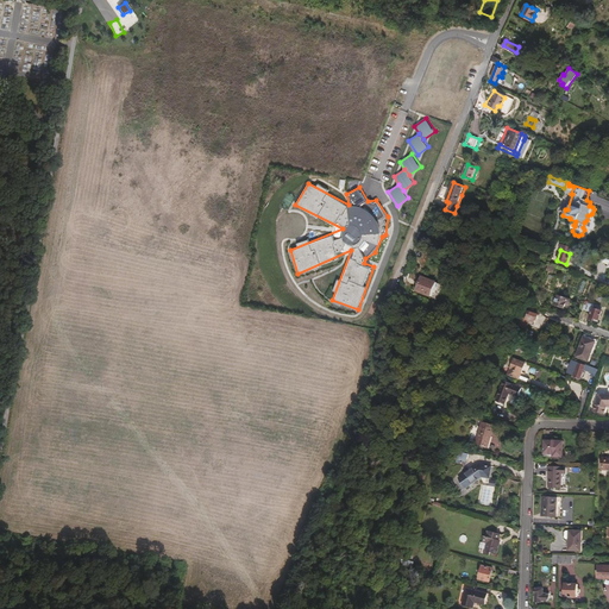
[(431,296),(435,282),(422,276),(416,290),(431,296)]
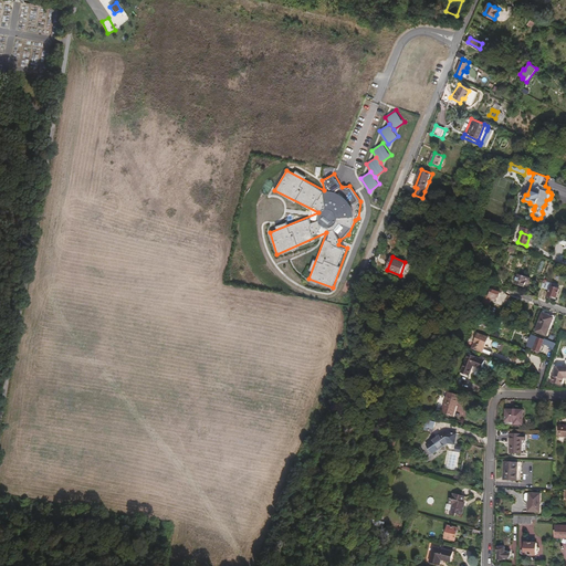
[(523,287),(525,279),(516,275),(515,279),(513,279),(512,281),(515,282),(514,285),(523,287)]
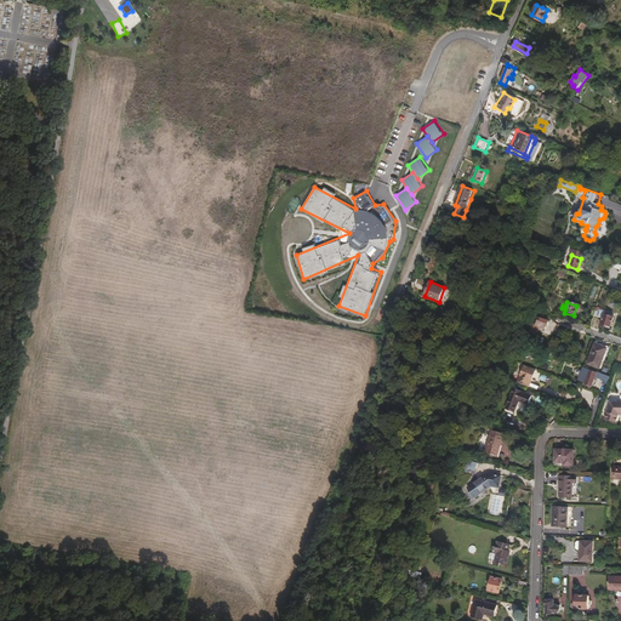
[(614,318),(604,315),(605,312),(596,308),(593,317),(603,319),(600,325),(607,328),(607,325),(610,326),(614,318)]
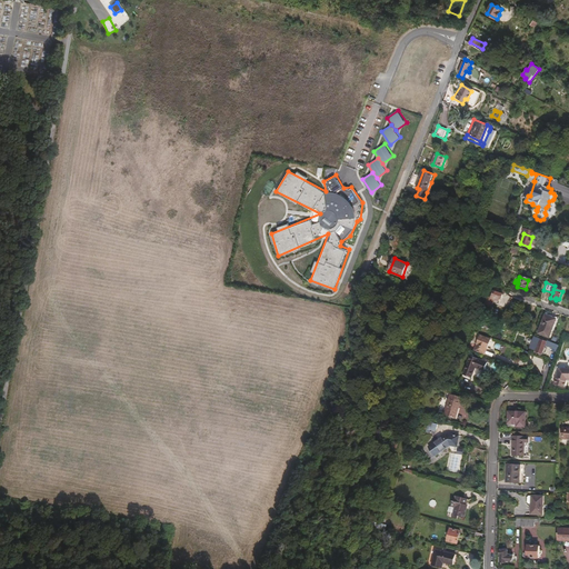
[(501,300),(502,296),(493,292),(491,300),(499,302),(500,300),(501,300)]
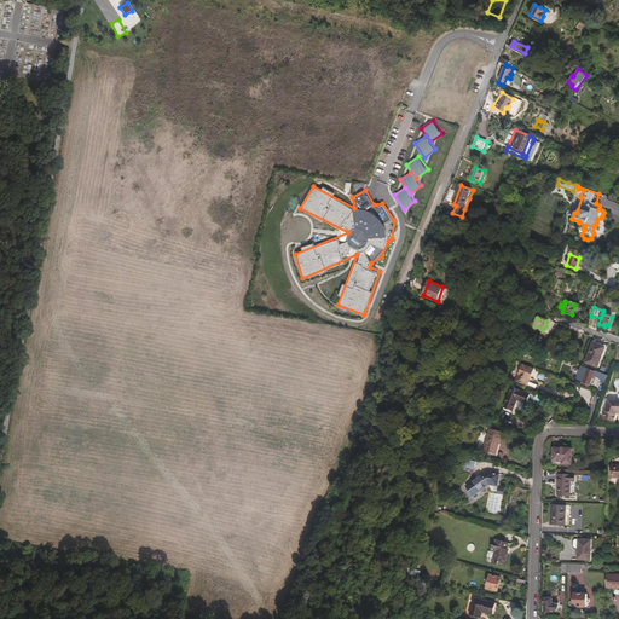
[(597,369),(603,352),(601,351),(593,348),(586,364),(597,369)]
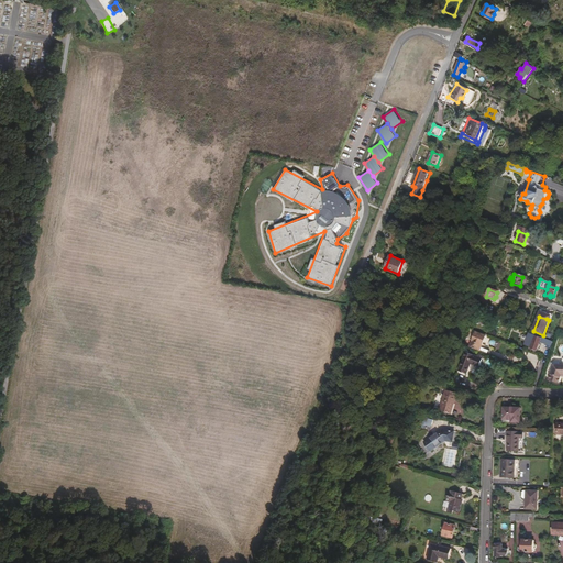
[(482,345),(485,335),(475,332),(468,348),(482,353),(484,349),(483,348),(483,346),(482,345)]
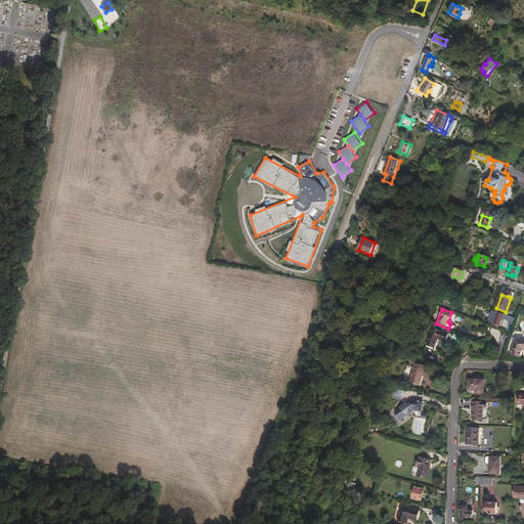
[(515,318),(504,314),(504,316),(495,313),(494,317),(496,318),(493,324),(499,326),(503,319),(511,322),(511,323),(512,324),(515,318)]
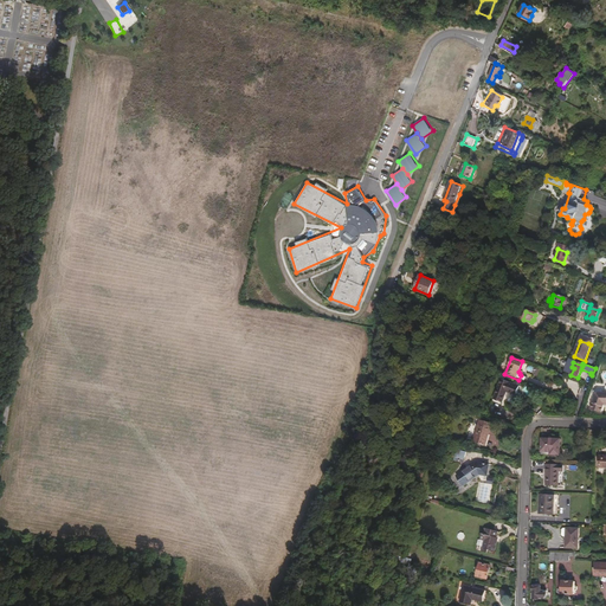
[(517,395),(521,386),(501,380),(494,400),(503,404),(508,392),(517,395)]
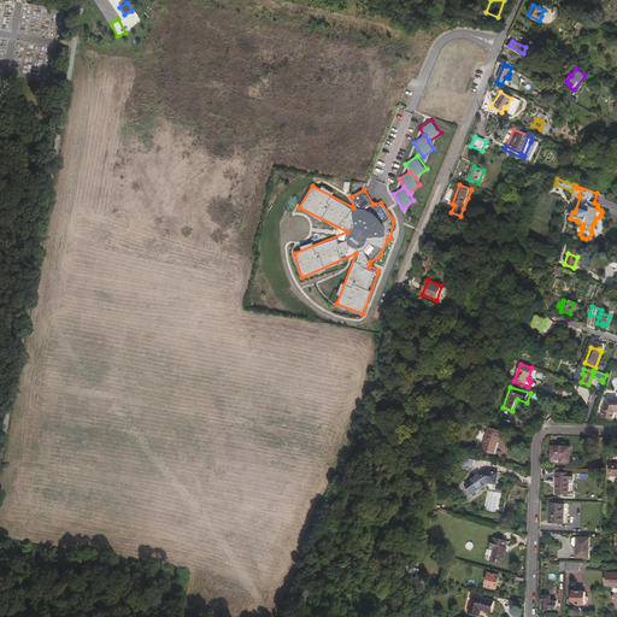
[(616,411),(616,400),(606,400),(601,418),(611,421),(615,412),(616,411)]
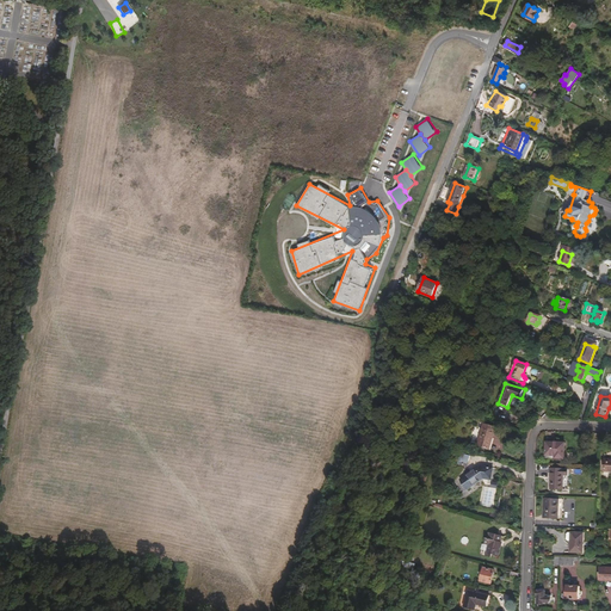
[(492,449),(498,429),(486,425),(480,445),(492,449)]
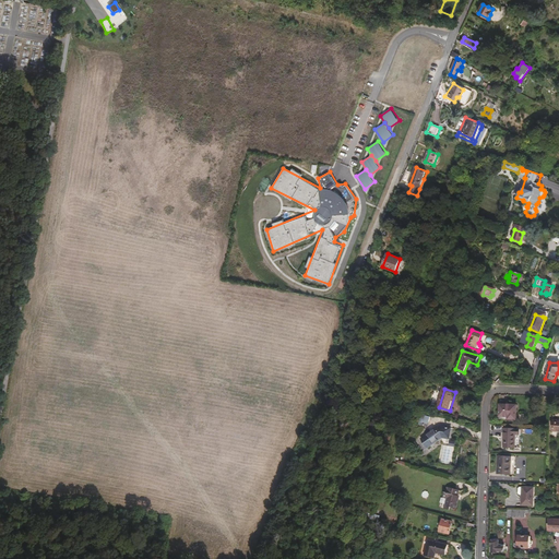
[(516,419),(516,405),(500,404),(500,419),(516,419)]
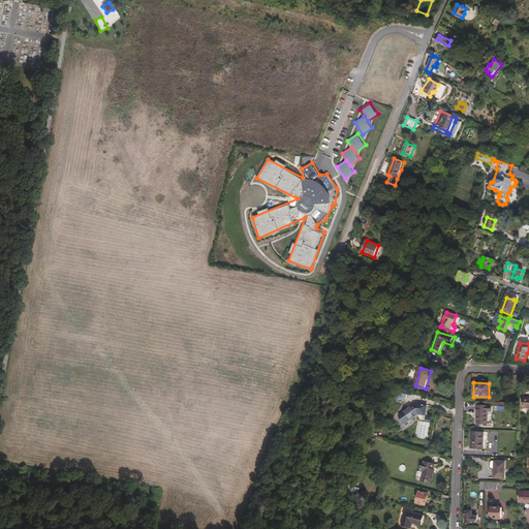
[(405,405),(409,394),(402,392),(399,403),(405,405)]
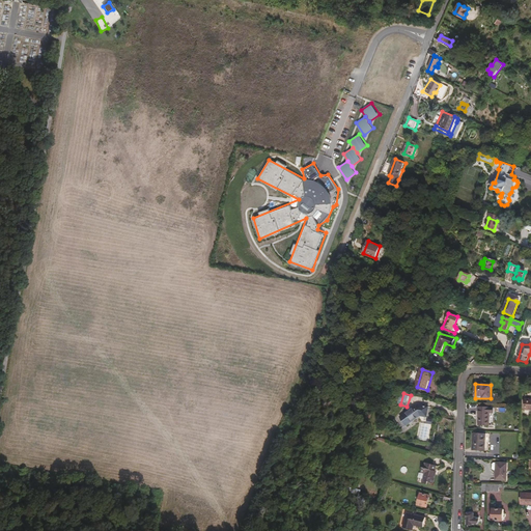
[(427,418),(428,408),(421,407),(419,407),(418,407),(417,408),(401,417),(408,426),(422,417),(427,418)]
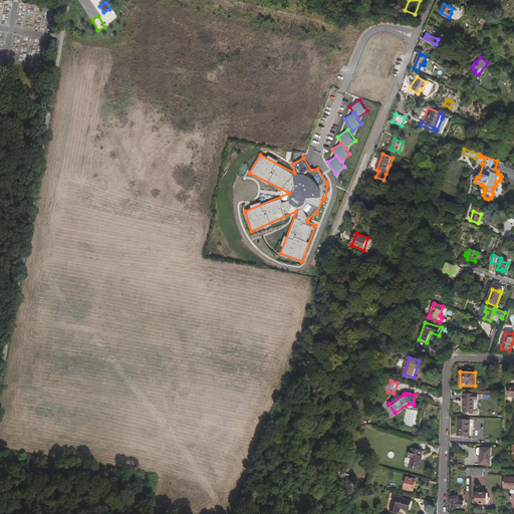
[(476,413),(476,400),(477,394),(466,394),(466,398),(467,398),(467,403),(466,403),(465,406),(467,406),(467,412),(476,413)]
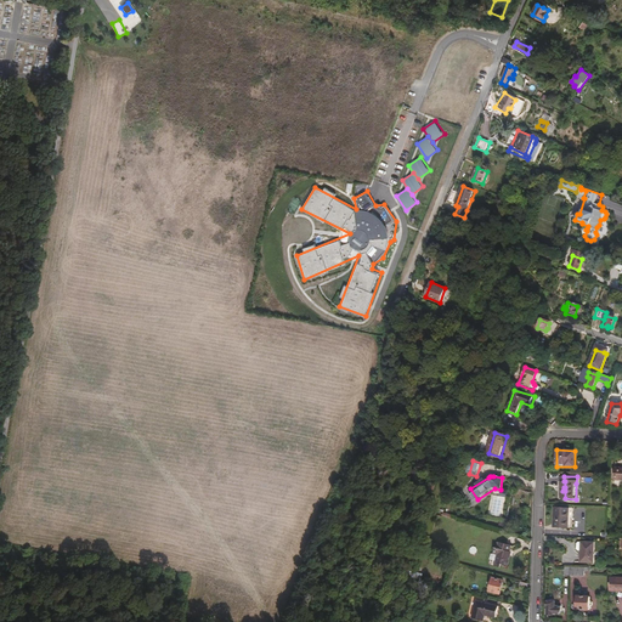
[(569,527),(569,509),(553,509),(553,527),(569,527)]
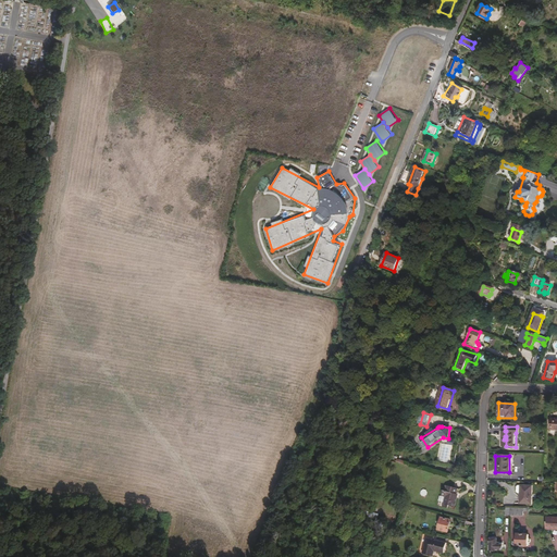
[(533,504),(533,486),(521,486),(521,503),(533,504)]
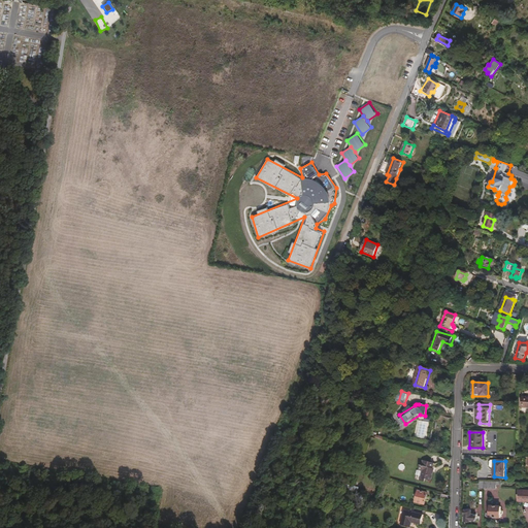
[(432,473),(433,465),(423,463),(422,467),(419,467),(419,471),(422,472),(421,477),(426,479),(426,481),(432,482),(433,474),(432,473)]
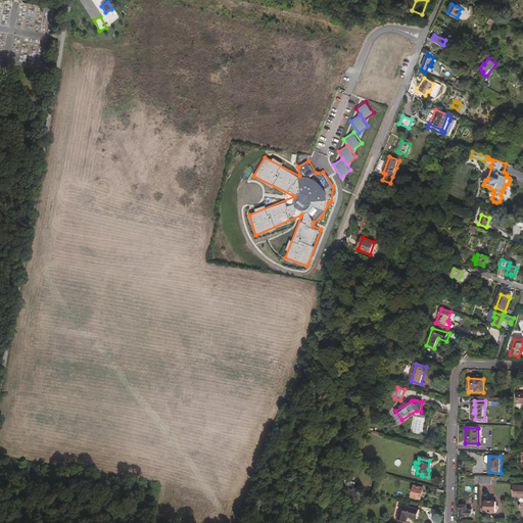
[(522,486),(513,486),(513,497),(522,497),(522,486)]
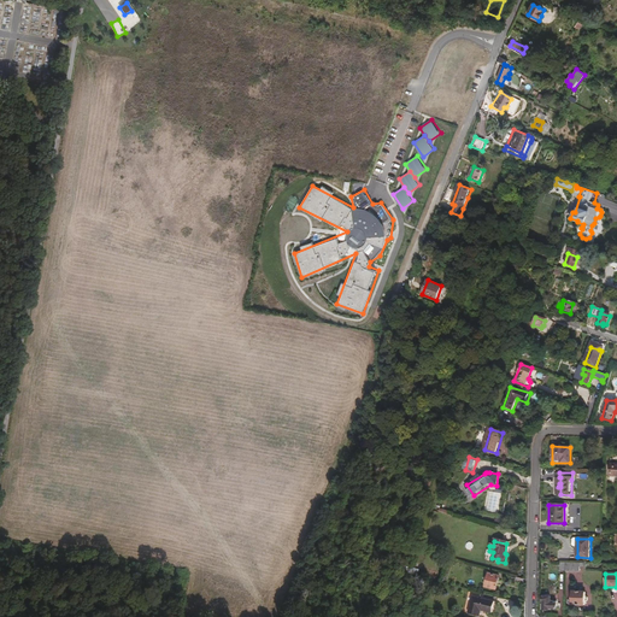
[(497,589),(499,577),(488,575),(486,587),(497,589)]
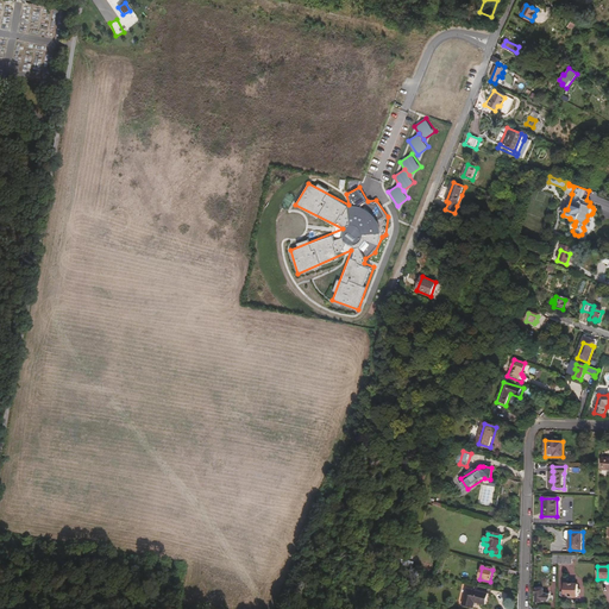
[(485,604),(488,594),(476,590),(477,586),(468,584),(462,604),(473,608),(475,603),(485,604)]
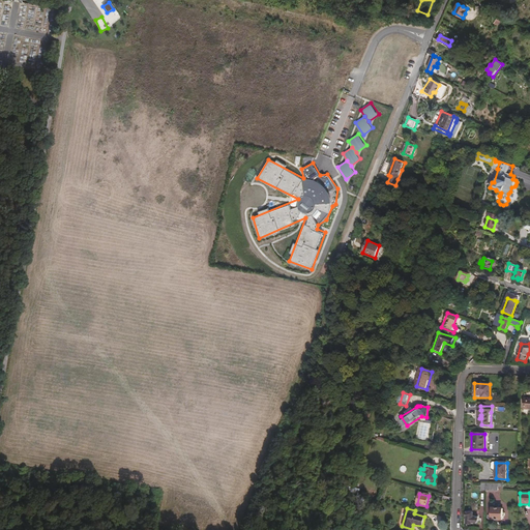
[(505,516),(505,513),(504,512),(503,512),(503,508),(492,508),(492,520),(502,520),(503,517),(504,517),(505,516)]
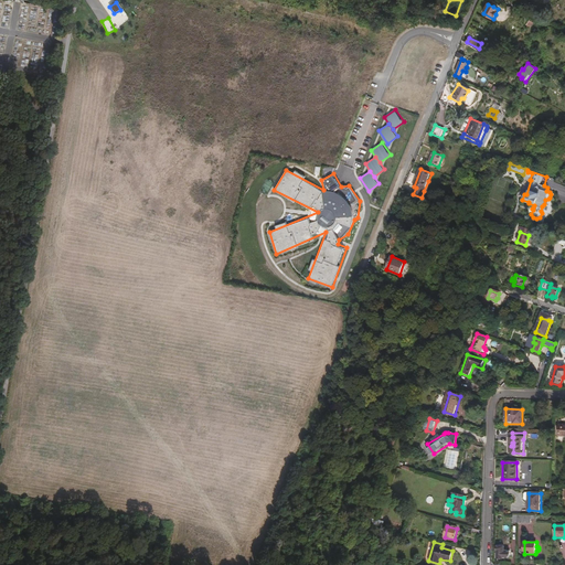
[(511,557),(511,553),(508,553),(508,548),(503,548),(503,544),(497,544),(497,558),(503,558),(503,557),(511,557)]
